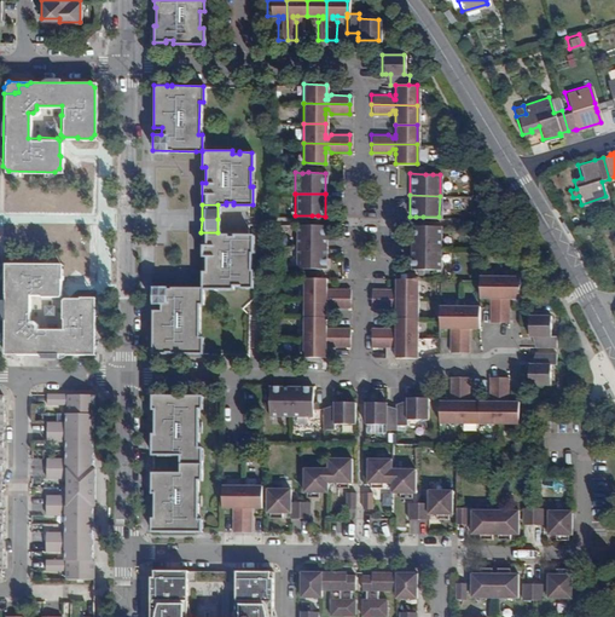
[(318,224),(312,224),(295,224),(295,244),(325,246),(325,224),(318,224)]
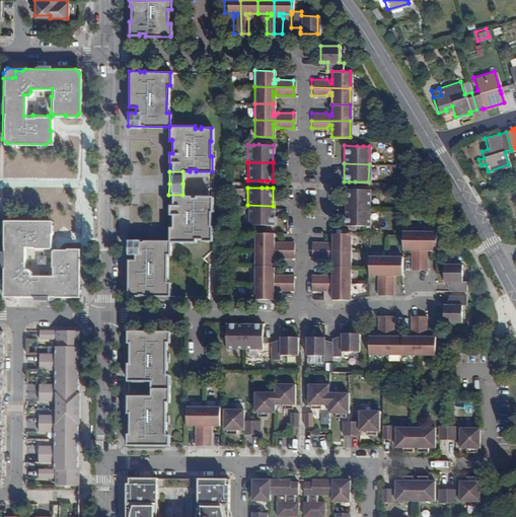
[(368,189),(355,188),(349,188),(344,188),(344,207),(368,207),(368,189)]
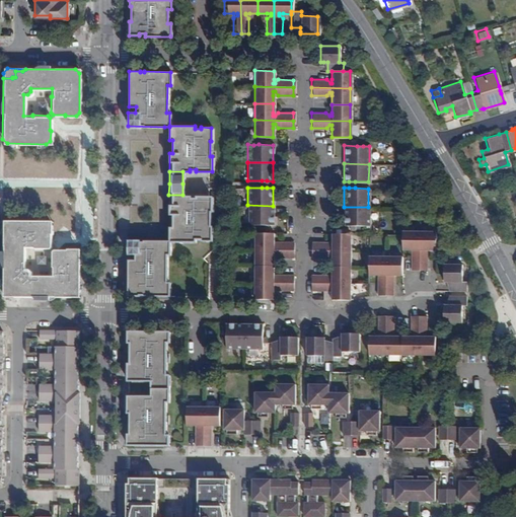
[(189,195),(182,195),(168,195),(168,212),(172,212),(171,225),(168,225),(168,238),(164,238),(127,239),(127,252),(134,252),(134,259),(127,259),(127,294),(138,294),(137,293),(142,293),(142,294),(168,294),(168,281),(165,281),(165,252),(168,252),(168,239),(194,240),(194,237),(200,237),(200,238),(210,238),(210,224),(209,224),(209,210),(211,210),(211,195),(195,195),(195,197),(189,197),(189,195)]
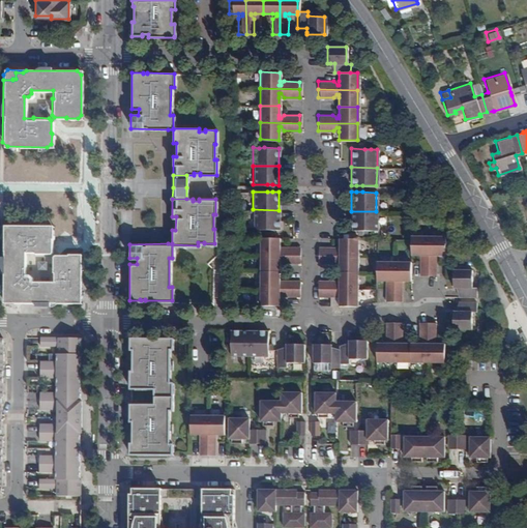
[(277,229),(279,210),(253,209),(253,228),(259,228),(264,228),(277,229)]
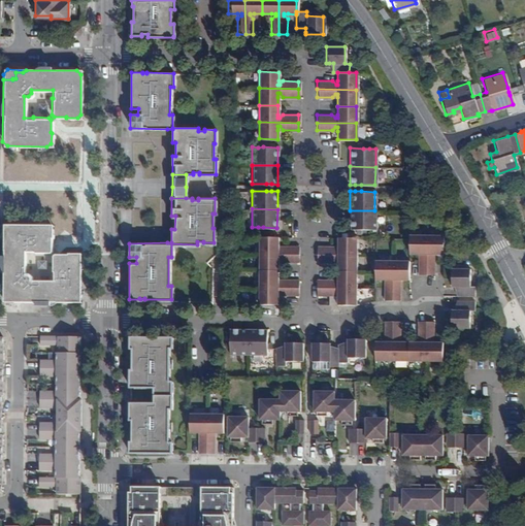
[(374,229),(374,210),(350,210),(349,229),(363,229),(368,229),(374,229)]
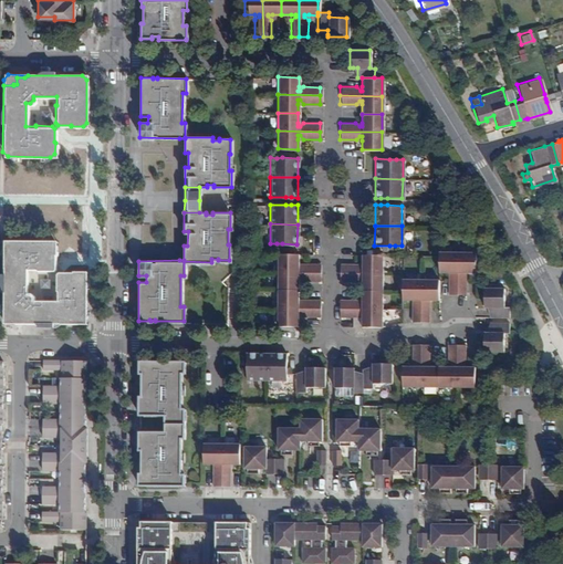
[(54,243),(51,239),(7,239),(2,242),(1,311),(11,311),(11,312),(16,312),(16,319),(22,319),(27,322),(81,323),(84,320),(85,273),(82,270),(70,270),(70,271),(56,271),(54,273),(54,291),(55,291),(55,300),(32,300),(31,296),(28,292),(24,292),(24,269),(34,269),(34,270),(51,270),(53,268),(53,253),(54,253),(54,243)]
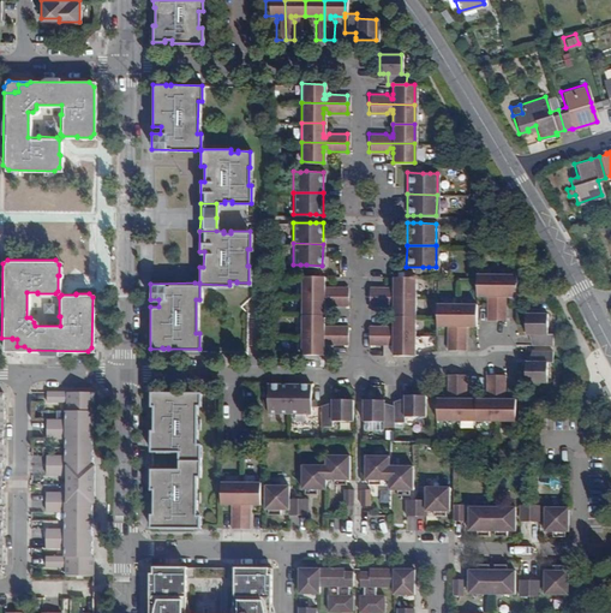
[(495,317),(495,273),(474,273),(475,293),(485,293),(490,293),(490,296),(485,301),(485,317),(495,317)]
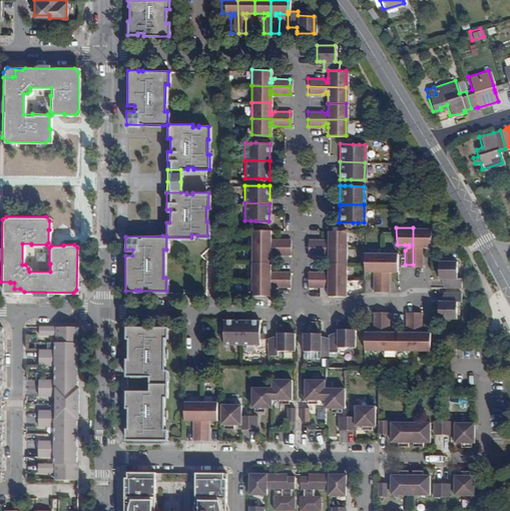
[(429,227),(413,227),(413,265),(420,265),(421,249),(417,246),(417,245),(421,245),(429,245),(429,227)]
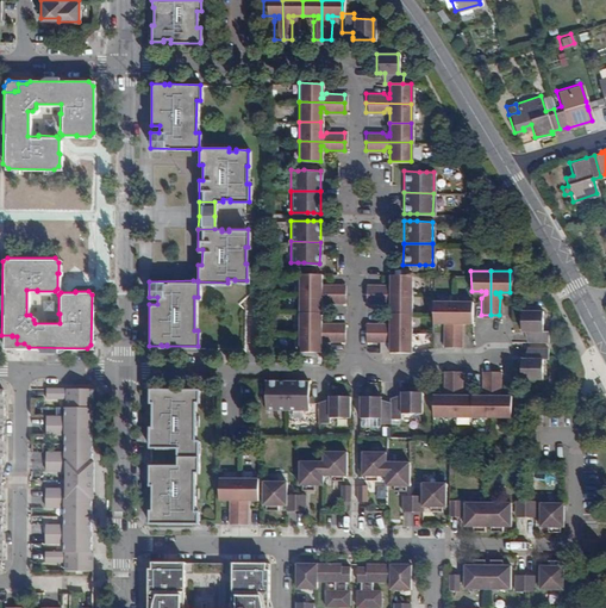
[(319,273),(298,273),(298,292),(343,292),(343,283),(325,283),(323,287),(319,287),(319,283),(319,273)]
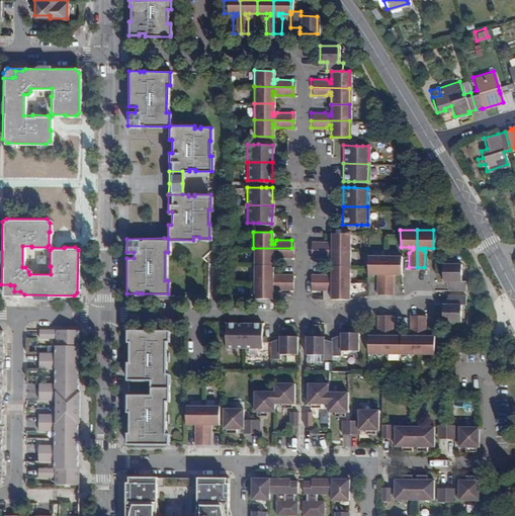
[(349,233),(330,233),(330,240),(330,245),(328,245),(325,240),(310,240),(310,248),(349,249),(349,233)]
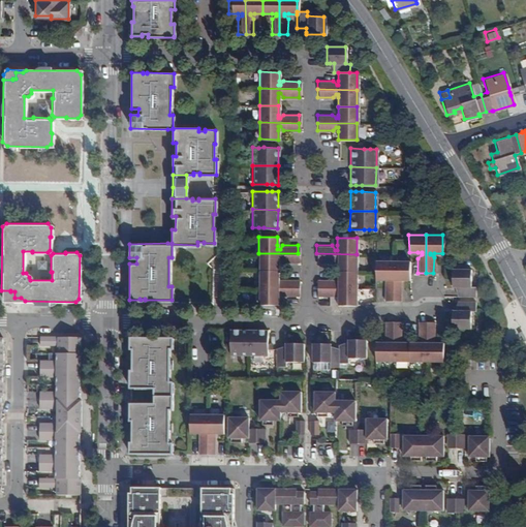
[(298,261),(298,253),(258,253),(258,270),(277,270),(277,261),(277,257),(279,257),(282,261),(298,261)]
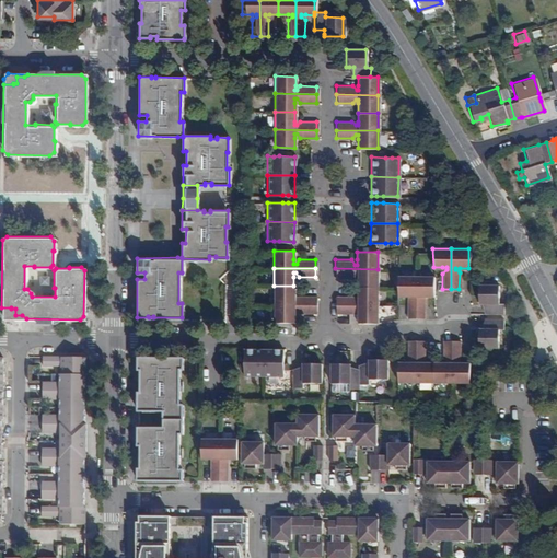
[(357,287),(376,287),(378,269),(335,268),(335,277),(351,277),(356,274),(357,274),(357,277),(357,287)]
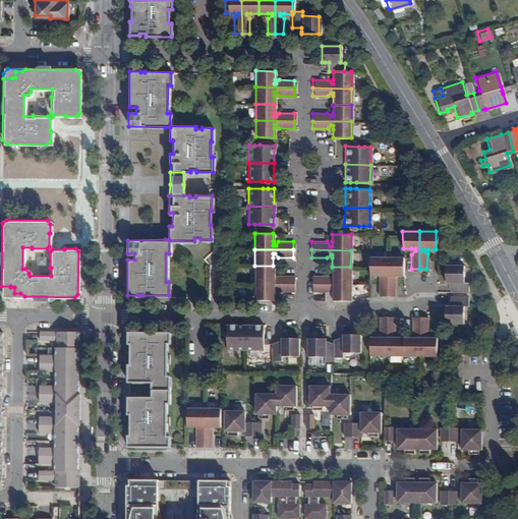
[(385,295),(386,257),(368,257),(368,275),(378,275),(382,275),(381,277),(378,279),(378,295),(385,295)]
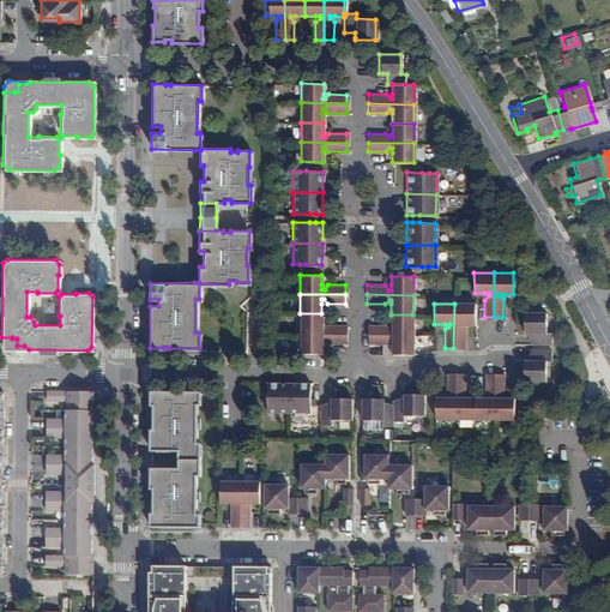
[(473,305),(454,304),(453,348),(463,348),(463,330),(459,327),(459,324),(463,325),(473,325),(473,305)]
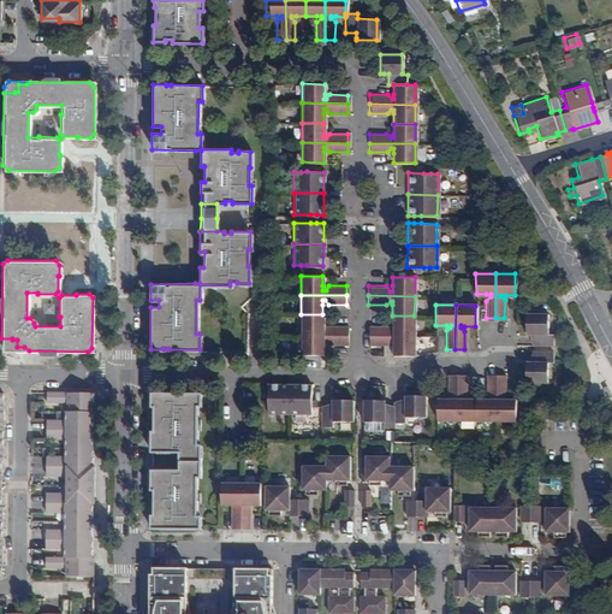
[(524,313),(524,330),(546,320),(546,313),(524,313)]
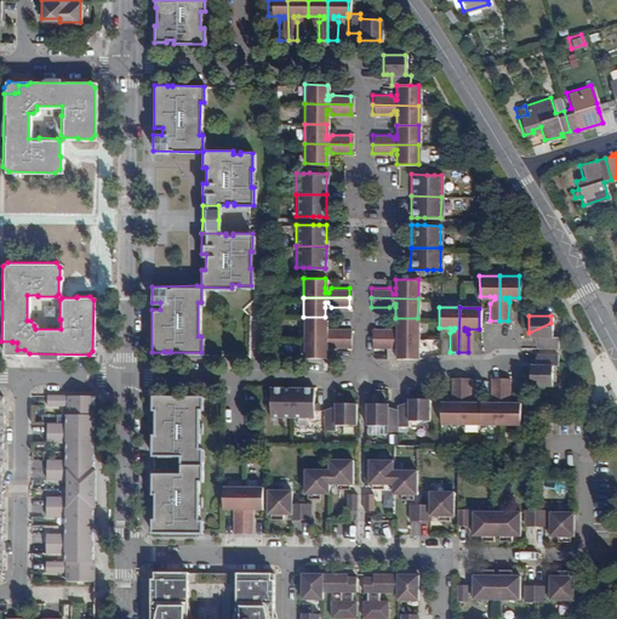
[(325,328),(325,317),(303,317),(303,338),(349,338),(349,328),(331,328),(327,333),(325,333),(325,328)]
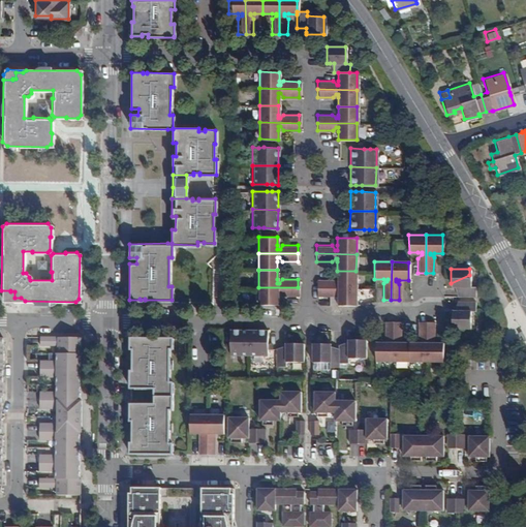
[(316,287),(356,287),(356,271),(337,271),(337,279),(337,283),(335,283),(331,279),(316,279),(316,287)]
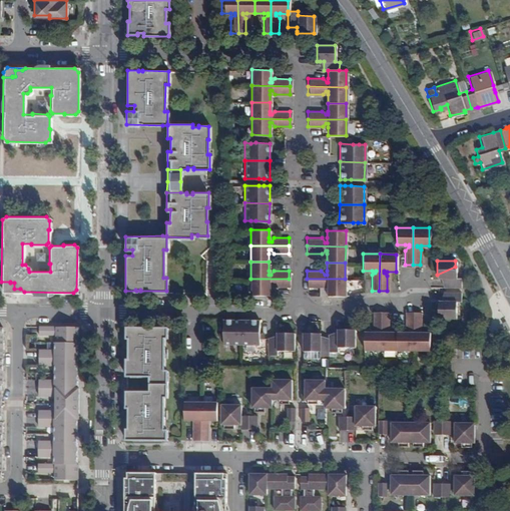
[(455,267),(437,275),(437,278),(439,278),(444,278),(443,287),(460,287),(460,278),(455,278),(455,267)]
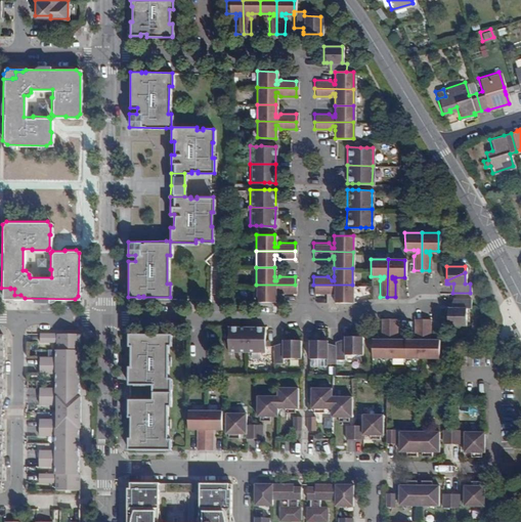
[(295,293),(295,285),(256,285),(256,301),(274,301),(274,293),(274,289),(276,289),(279,293),(295,293)]
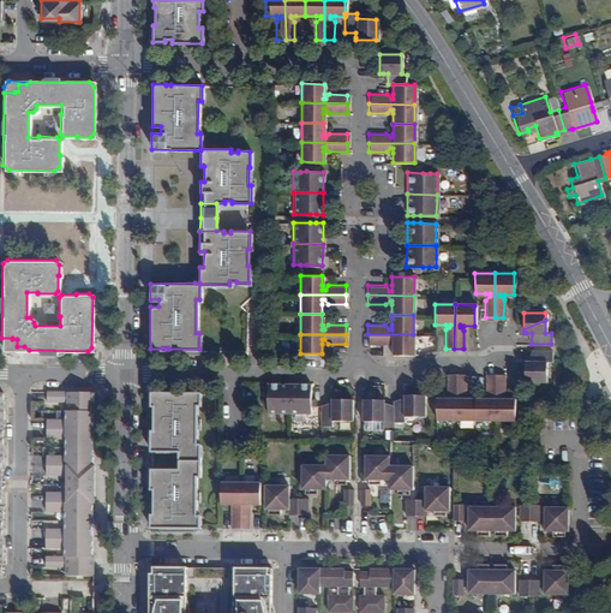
[(413,355),(413,334),(367,334),(367,344),(385,344),(389,339),(391,339),(391,344),(391,353),(413,355)]
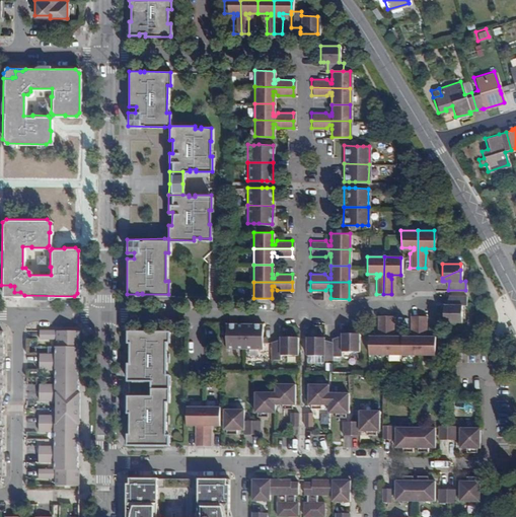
[(10,285),(1,285),(1,292),(4,295),(24,295),(20,292),(14,292),(14,286),(10,286),(10,285)]
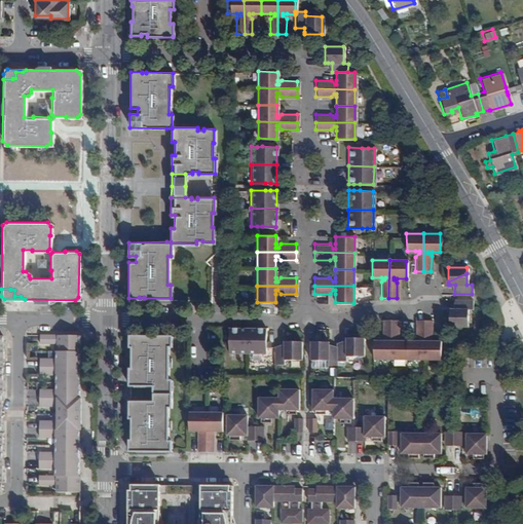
[(472,299),(455,299),(455,308),(451,308),(448,308),(448,326),(467,326),(467,308),(472,308),(472,299)]
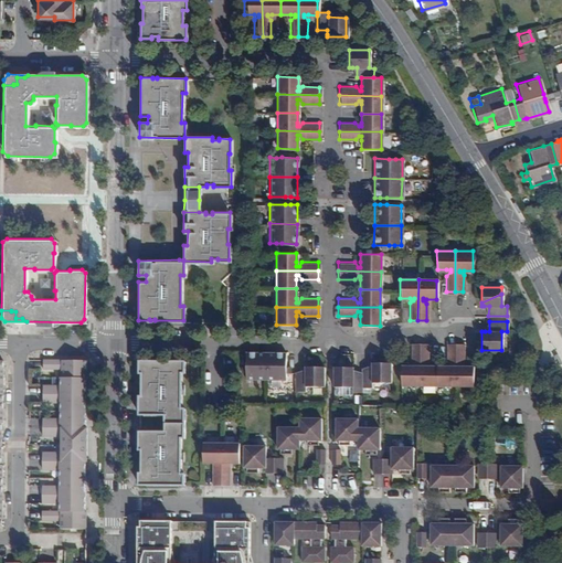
[(417,383),(417,342),(410,342),(410,359),(414,362),(414,364),(410,364),(401,364),(401,383),(417,383)]
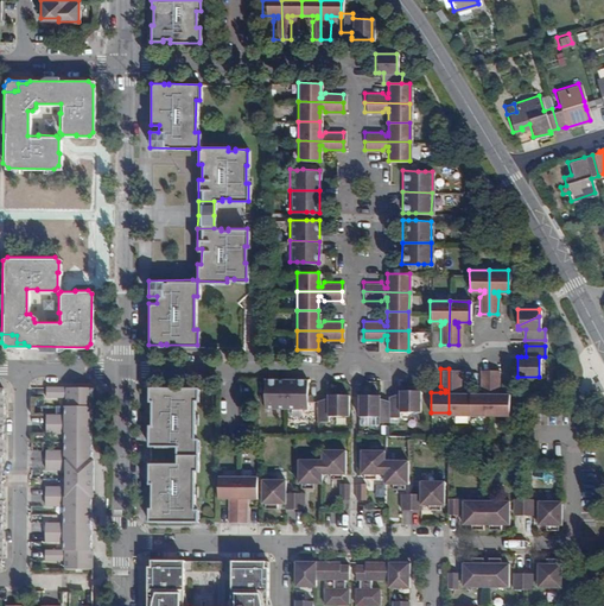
[(459,368),(449,368),(449,412),(470,412),(469,392),(459,392),(455,392),(455,390),(459,387),(459,368)]
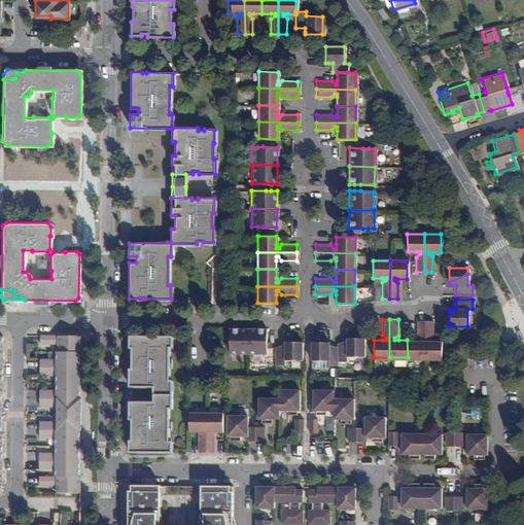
[(416,340),(407,340),(408,357),(423,357),(424,320),(416,319),(416,336),(420,339),(420,340),(416,340)]
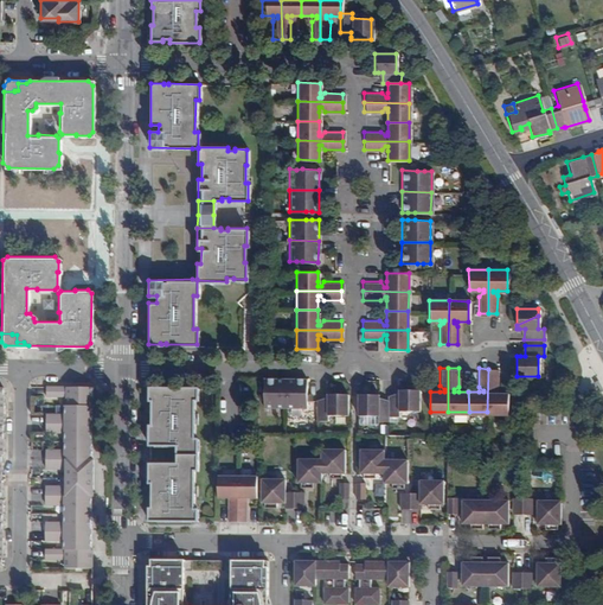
[(498,369),(488,369),(487,412),(507,413),(507,392),(498,392),(493,392),(493,390),(498,387),(498,369)]
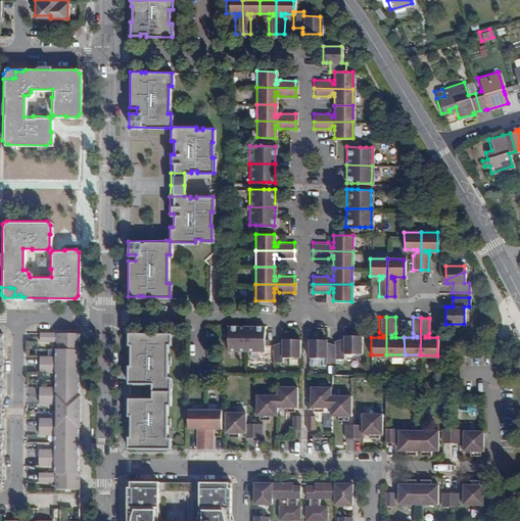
[(226,325),(226,338),(226,340),(244,337),(244,325),(226,325)]
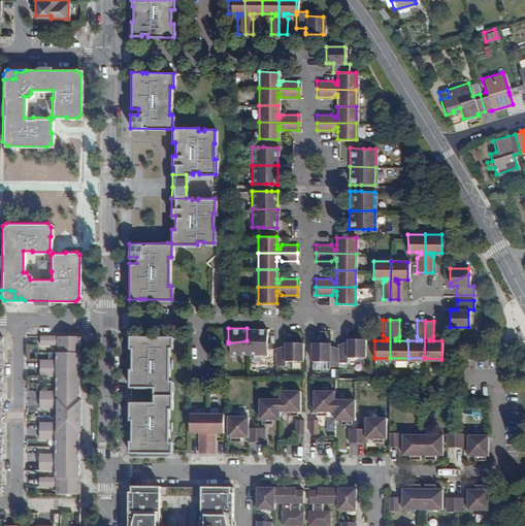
[(247,328),(247,340),(265,338),(265,328),(247,328)]
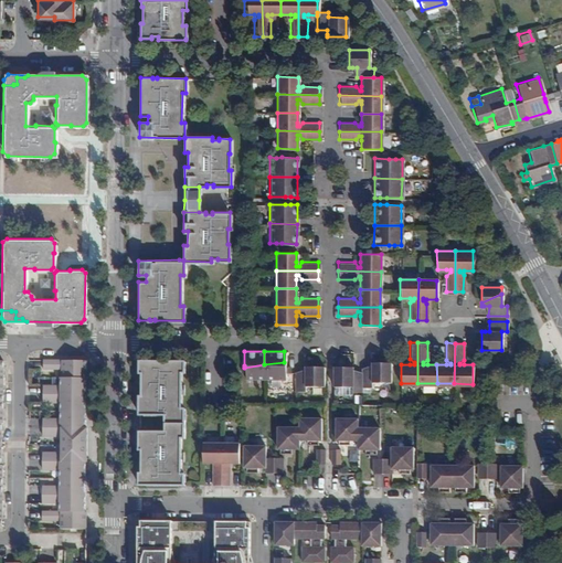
[(84,358),(39,357),(39,365),(53,367),(55,362),(59,365),(57,375),(83,375),(84,375),(84,358)]
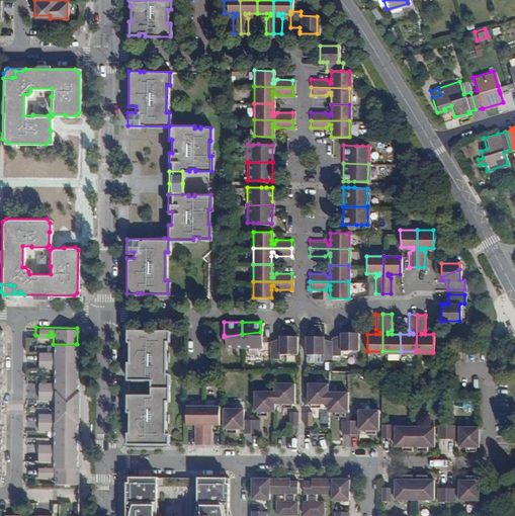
[(124,442),(166,442),(166,432),(163,432),(163,421),(166,421),(166,412),(163,412),(164,399),(167,399),(167,372),(164,372),(164,354),(166,354),(166,351),(164,351),(164,340),(167,340),(167,329),(125,329),(125,340),(129,340),(127,361),(125,361),(125,377),(149,378),(149,394),(125,393),(124,410),(127,410),(127,431),(124,431),(124,442)]
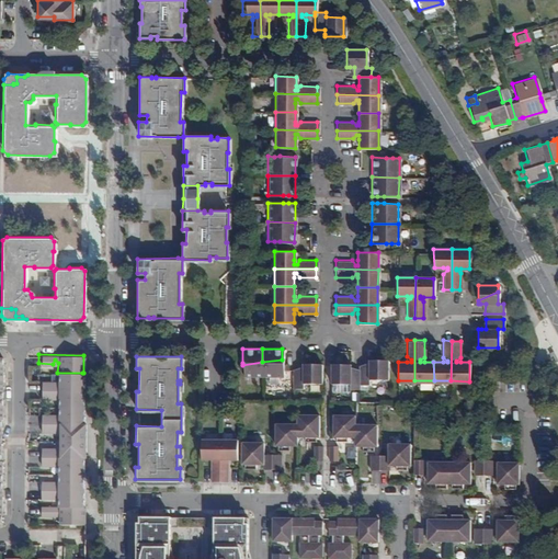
[(359,369),(359,371),(359,384),(368,384),(368,378),(387,379),(387,358),(368,358),(368,362),(368,366),(359,366),(359,369)]
